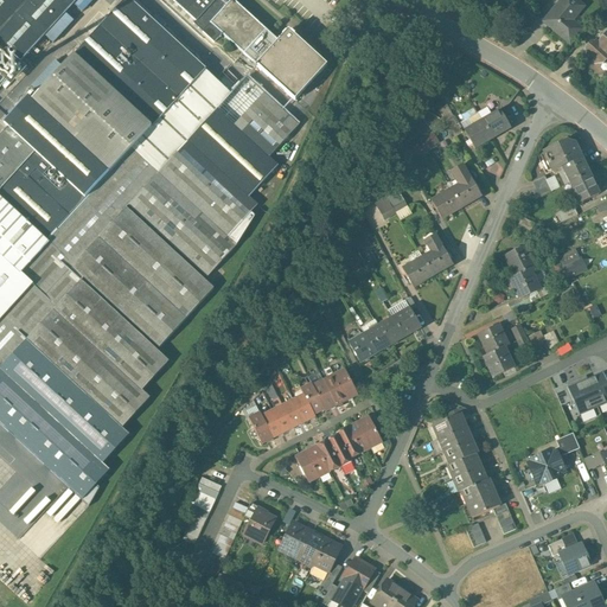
[(0,0),(0,81),(75,0),(0,0)]
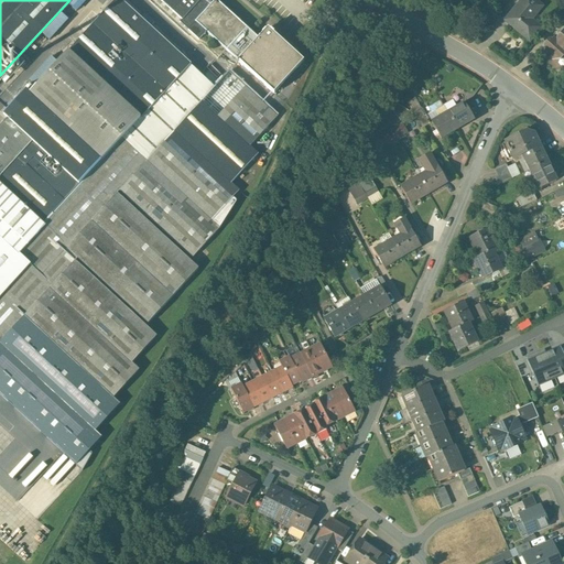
[(107,88),(140,118),(191,63),(121,0),(112,0),(67,51),(107,88)]
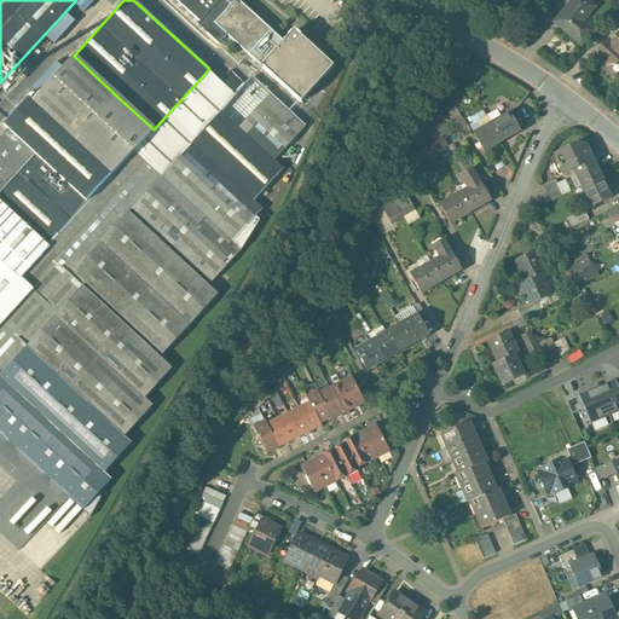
[(226,34),(248,55),(270,30),(236,0),(177,0),(197,18),(198,27),(218,44),(226,34)]
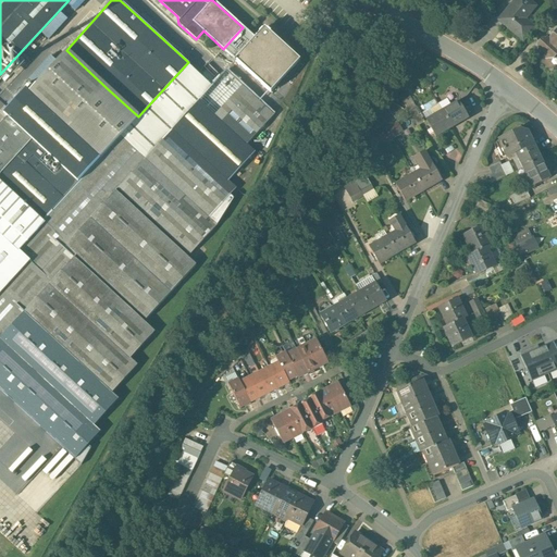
[(515,0),(515,1),(505,12),(508,15),(502,23),(521,40),(533,27),(522,17),(528,11),(529,12),(534,5),(527,0),(515,0)]
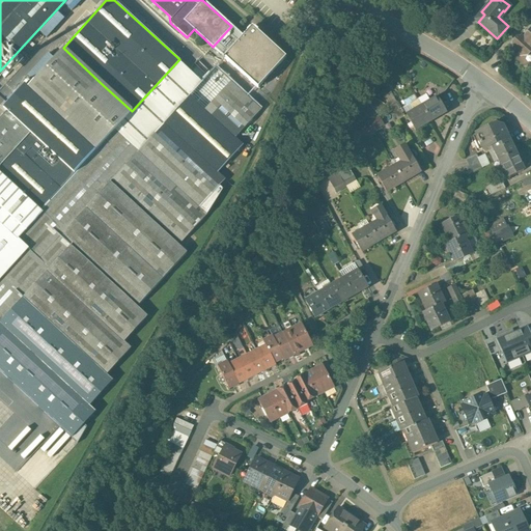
[(213,47),(224,58),(243,36),(231,26),(213,47)]
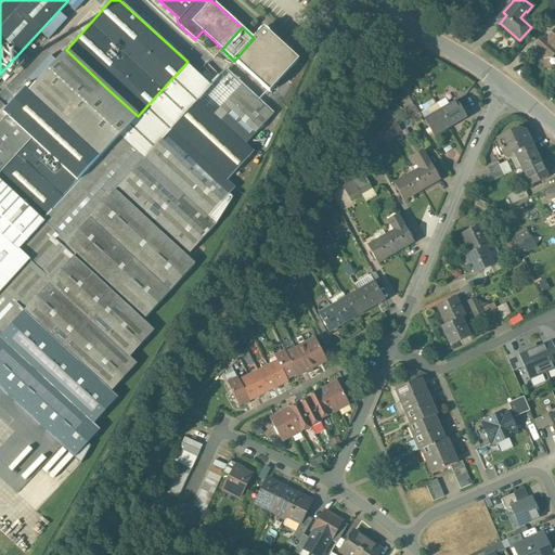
[(298,59),(262,28),(254,38),(234,61),(269,91),(298,59)]
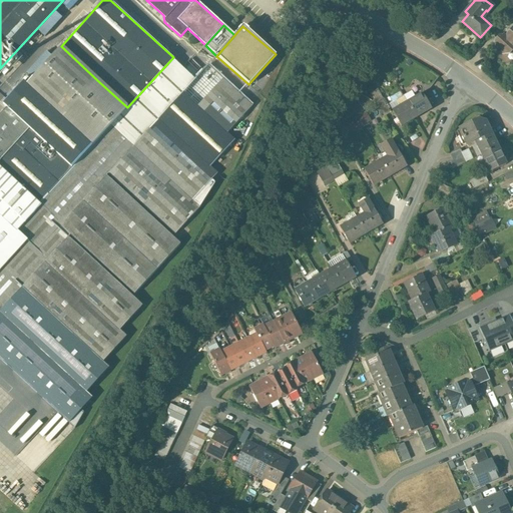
[(512,28),(506,35),(498,36),(494,41),(495,49),(502,55),(509,54),(512,49),(512,28)]
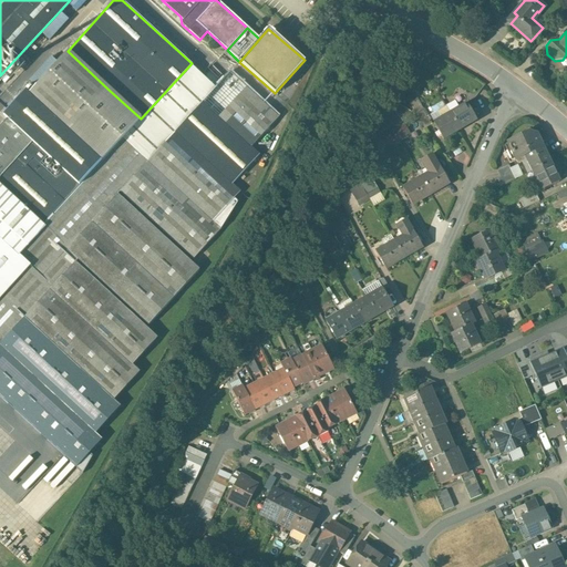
[(68,51),(28,92),(69,131),(107,89),(68,51)]
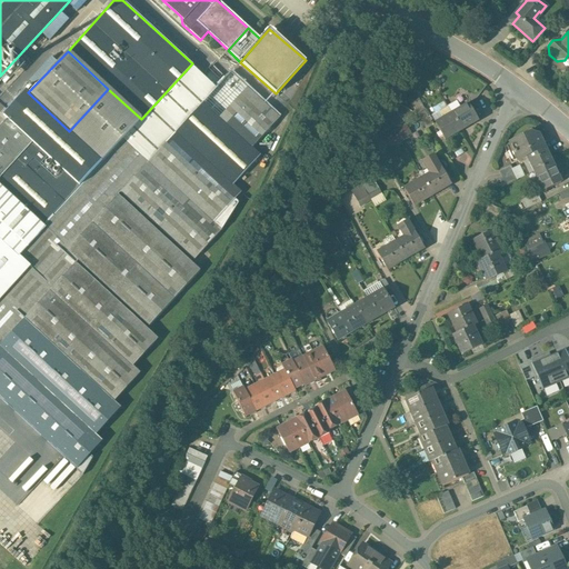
[(0,343),(25,318),(73,263),(77,259),(66,249),(117,195),(120,190),(218,86),(198,68),(192,63),(141,119),(101,160),(79,186),(63,202),(59,199),(39,221),(30,231),(10,252),(17,257),(28,268),(0,297),(0,343)]
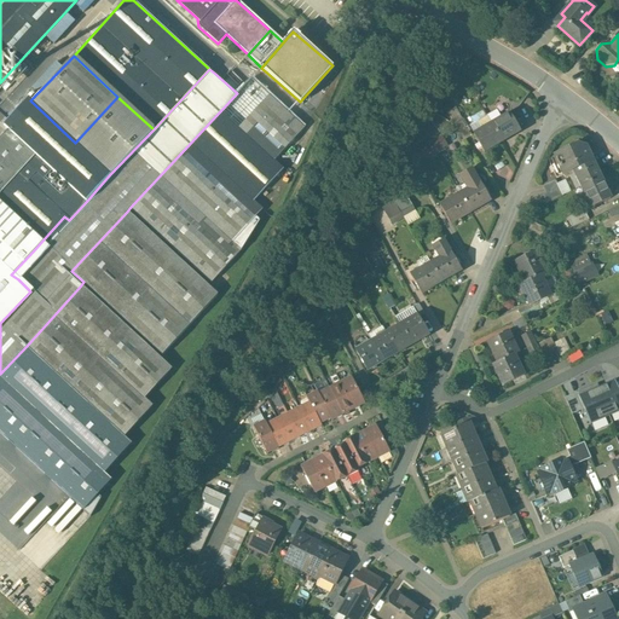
[(304,128),(250,79),(237,93),(131,207),(209,281),(239,249),(231,239),(261,210),(252,200),(282,168),(273,158),(304,128)]
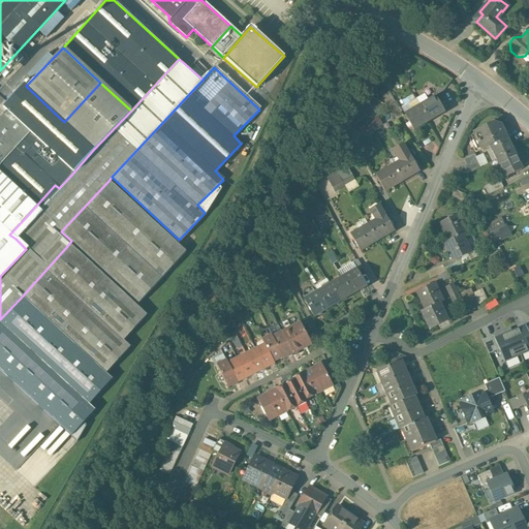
[(1,106),(5,112),(29,132),(58,158),(73,173),(94,149),(64,122),(26,86),(23,83),(1,106)]
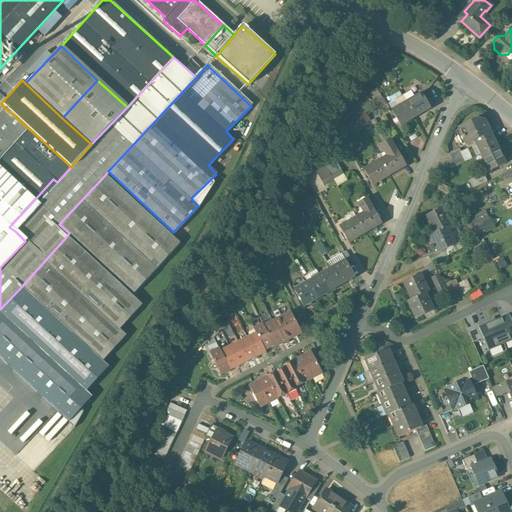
[(97,80),(62,118),(91,144),(127,107),(97,80)]
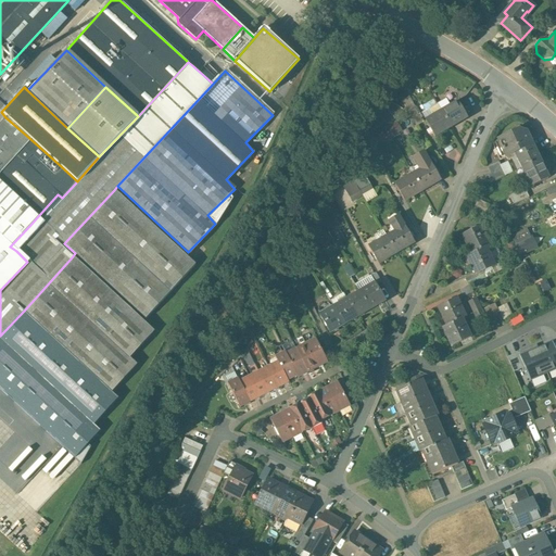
[(445,99),(437,104),(441,111),(450,106),(445,99)]
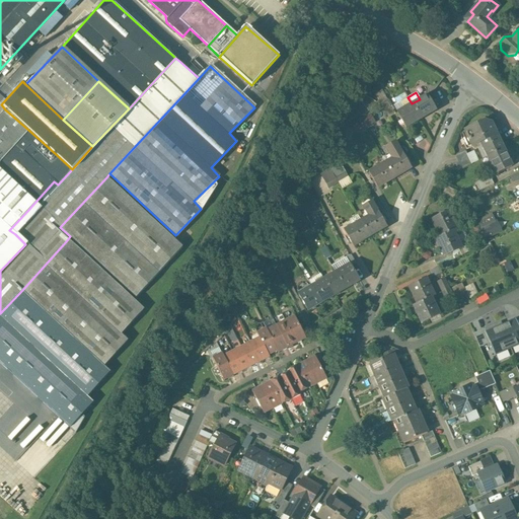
[(420,99),(412,103),(421,119),(436,109),(427,95),(420,99)]
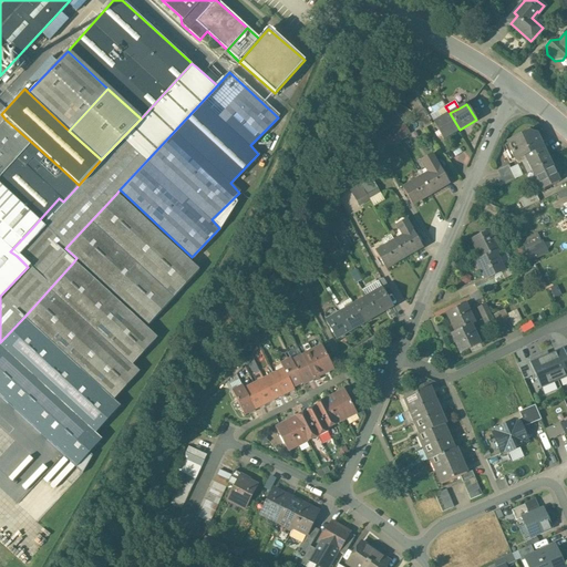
[(432,125),(422,109),(415,113),(424,129),(432,125)]
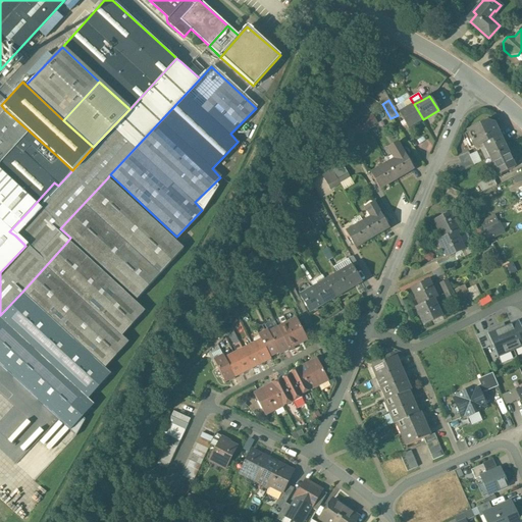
[(414,104),(399,113),(408,128),(423,119),(414,104)]
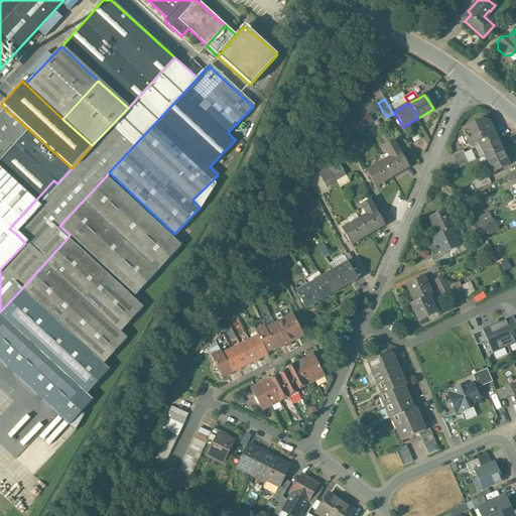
[(0,159),(28,129),(5,109),(0,114),(0,159)]
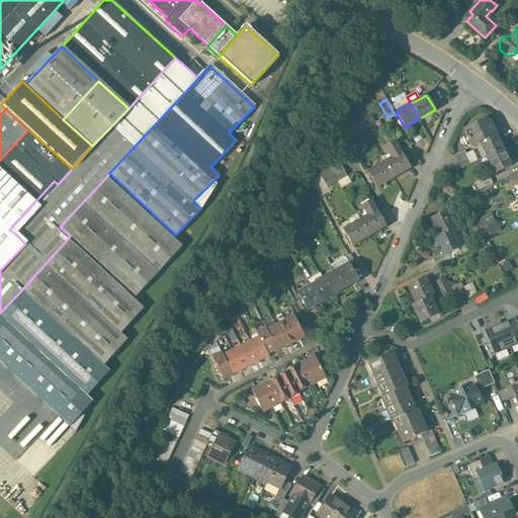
[(369,114),(360,120),(363,126),(373,120),(369,114)]
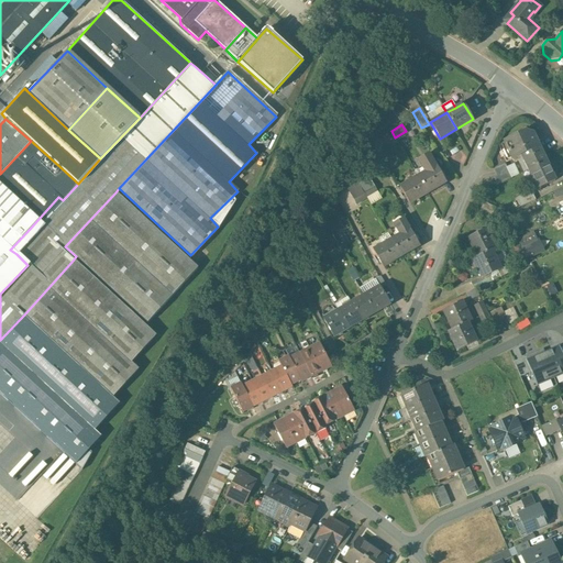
[(392,131),(381,138),(385,144),(395,138),(392,131)]
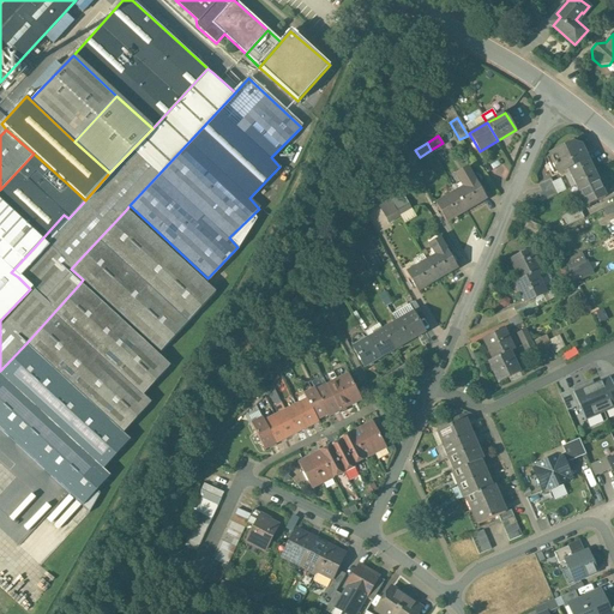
[(573,143),(549,155),(559,173),(569,168),(567,164),(585,156),(581,145),(573,143)]
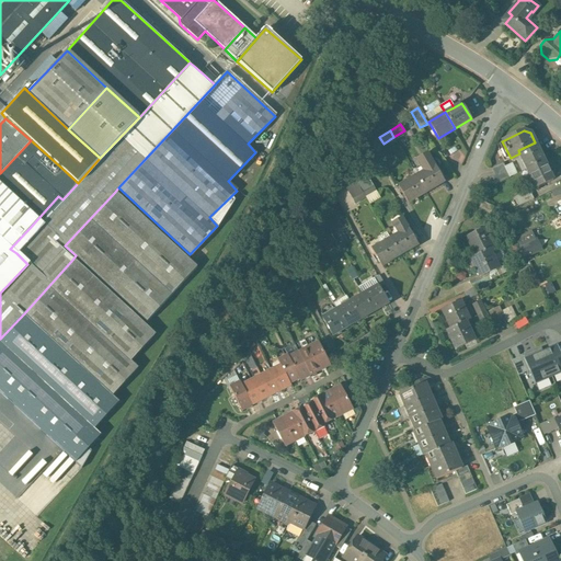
[(0,239),(10,249),(30,228),(20,218),(15,222),(8,215),(12,212),(2,203),(11,192),(38,218),(58,196),(24,164),(32,155),(54,175),(61,168),(31,140),(0,173),(0,239)]
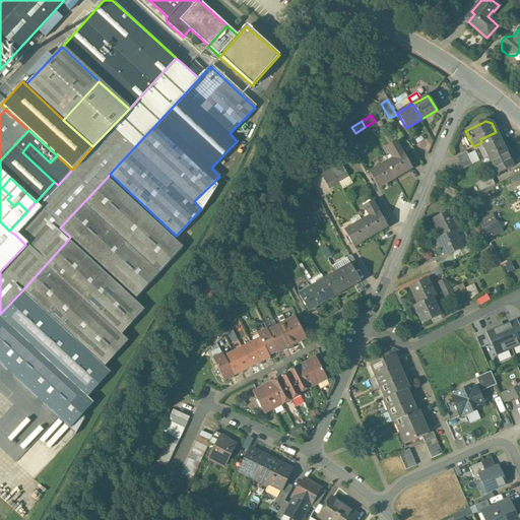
[(496,132),(480,139),(481,142),(489,156),(504,149),(496,132)]
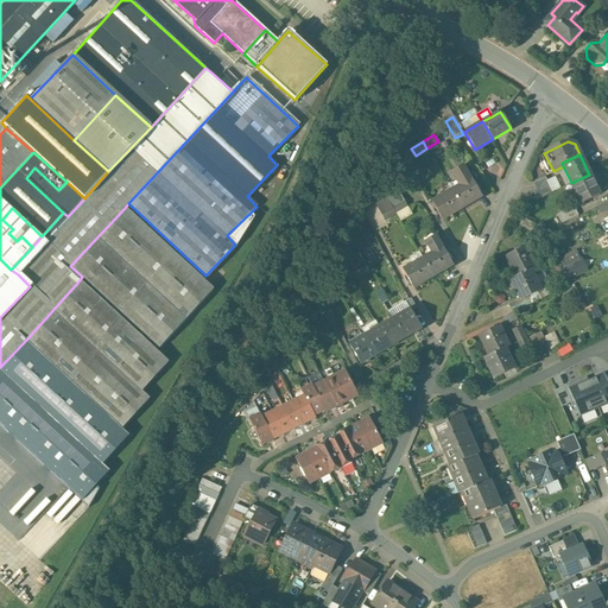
[(68,216),(84,198),(67,182),(58,190),(35,168),(26,178),(63,213),(68,216)]
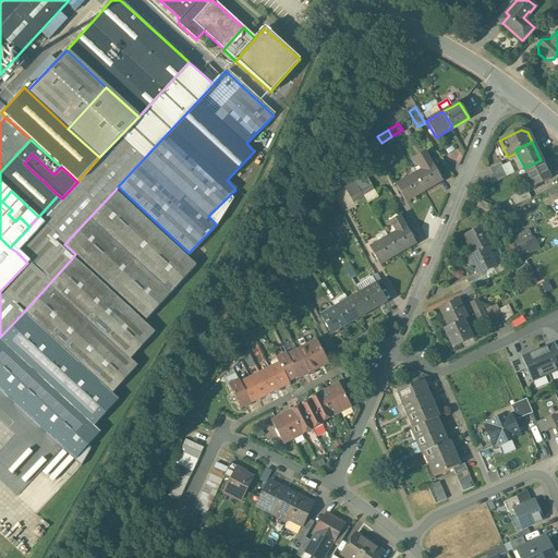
[(541,160),(524,168),(533,187),(550,179),(541,160)]
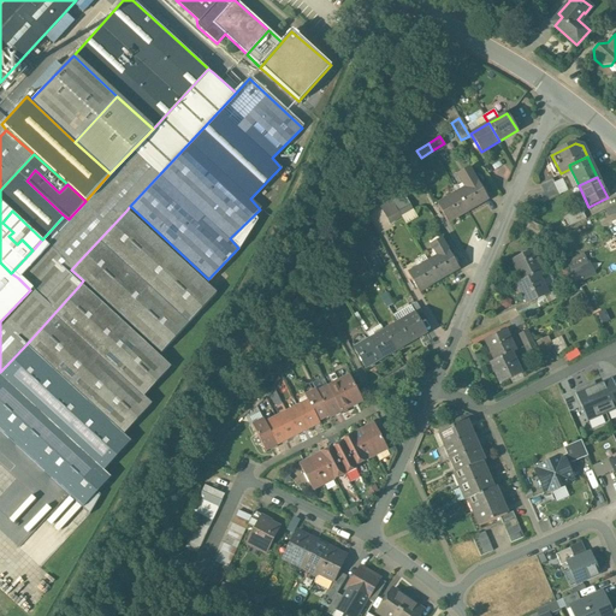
[(551,179),(539,185),(543,191),(539,194),(544,202),(561,195),(554,179),(551,179)]
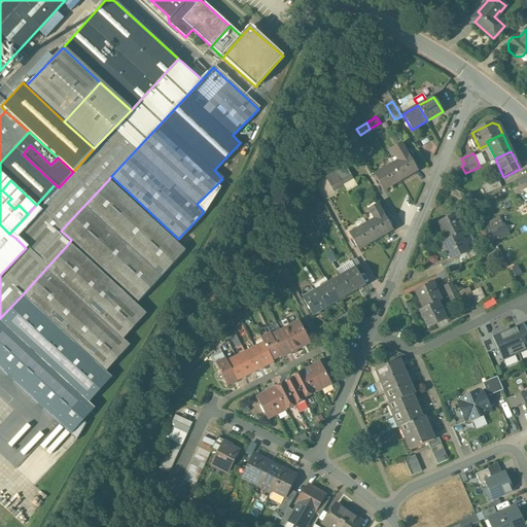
[(408,155),(399,160),(399,161),(391,166),(400,180),(417,171),(408,155)]
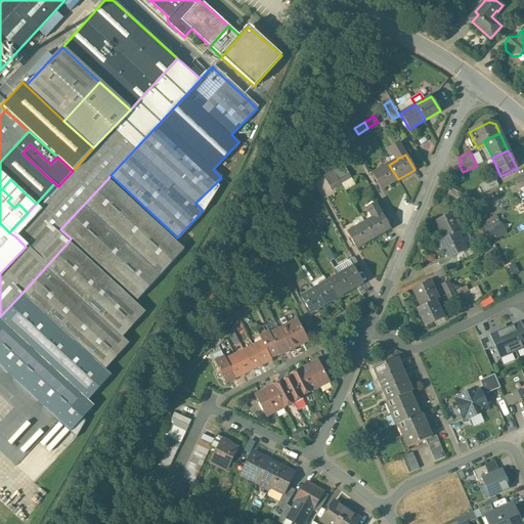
[(343,165),(334,171),(341,183),(351,178),(343,165)]
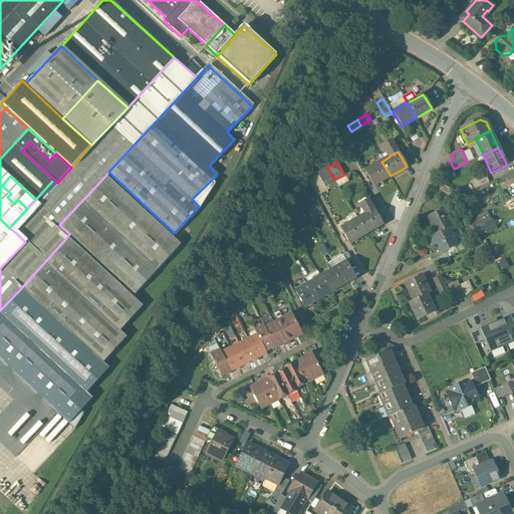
[(381,162),(374,166),(373,166),(365,171),(374,186),(391,176),(381,162)]
